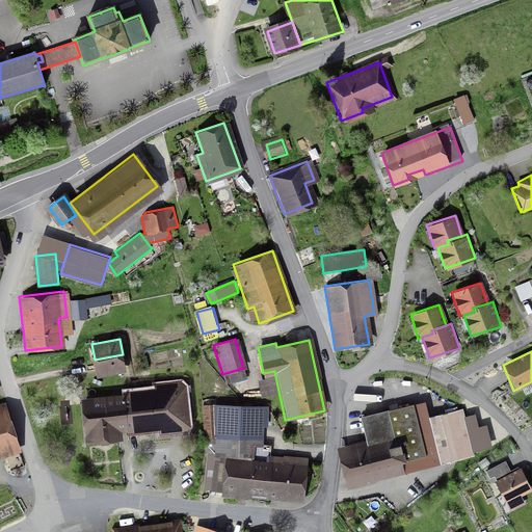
[(95,360),(98,375),(126,370),(123,354),(95,360)]
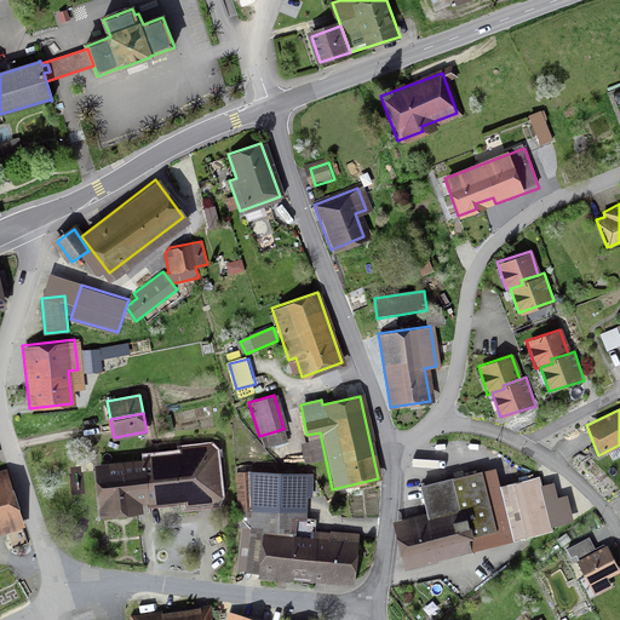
[(178,457),(91,466),(97,514),(133,509),(132,500),(147,499),(148,504),(187,499),(187,506),(217,504),(211,445),(178,449),(178,457)]
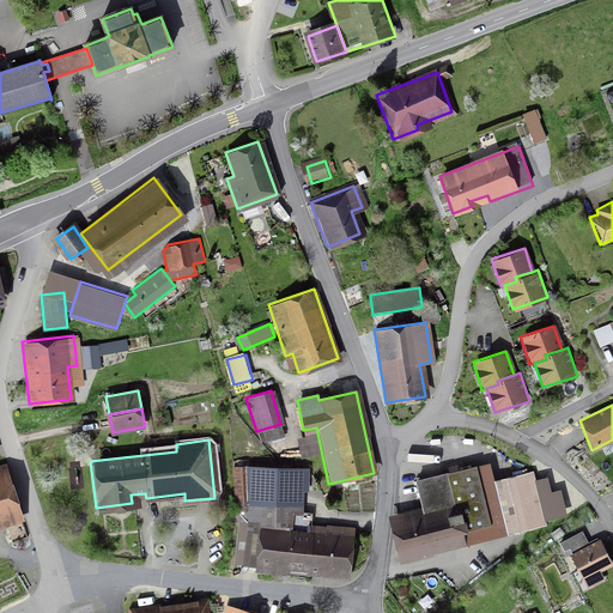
[(393,515),(402,559),(465,546),(461,530),(492,523),(479,468),(418,481),(424,509),(393,515)]
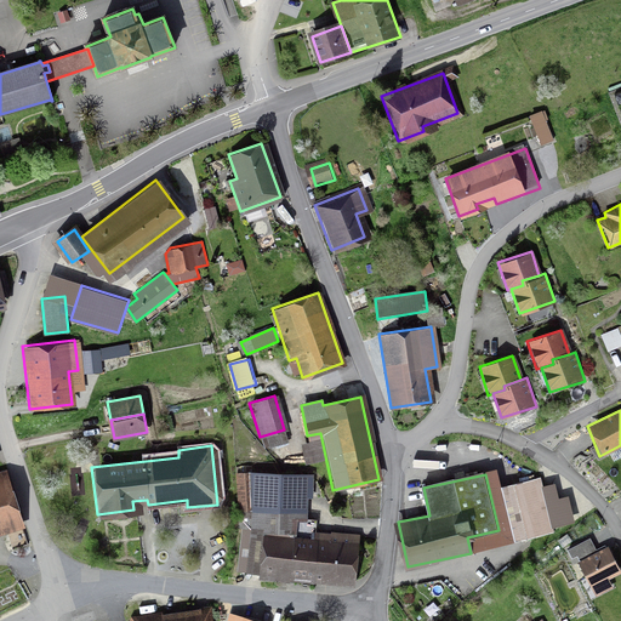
[(352,585),(354,535),(318,534),(318,518),(297,518),(298,477),(251,476),(248,541),(261,542),(260,581),(352,585)]
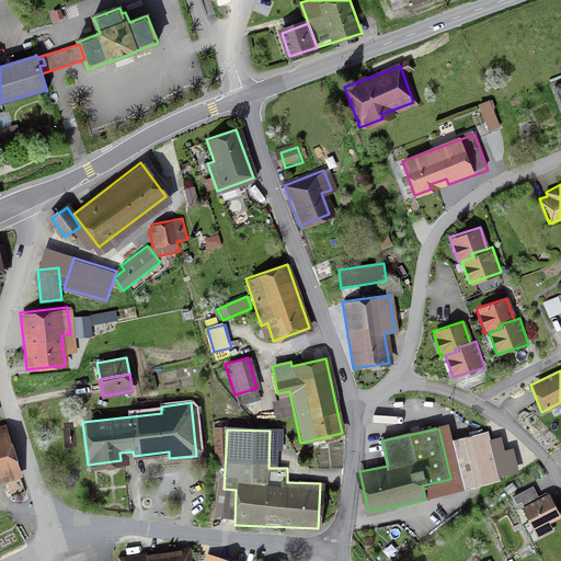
[(487,435),(456,442),(467,488),(497,481),(487,435)]
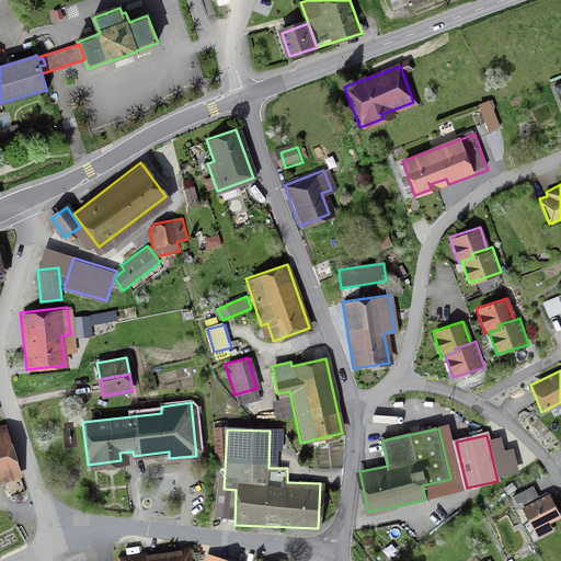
[(2,437),(0,437),(0,481),(16,477),(2,437)]
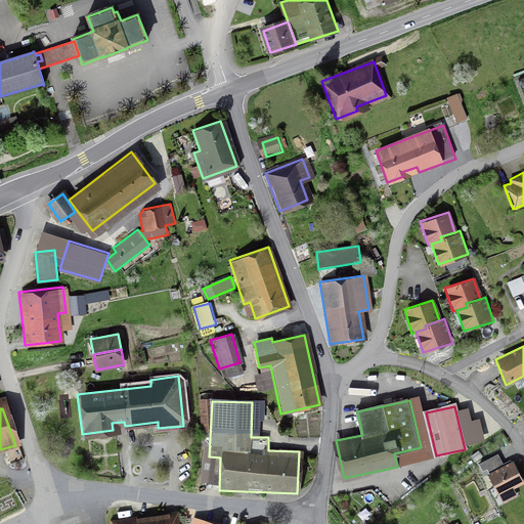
[(522,482),(511,461),(485,474),(499,499),(513,492),(511,488),(522,482)]
